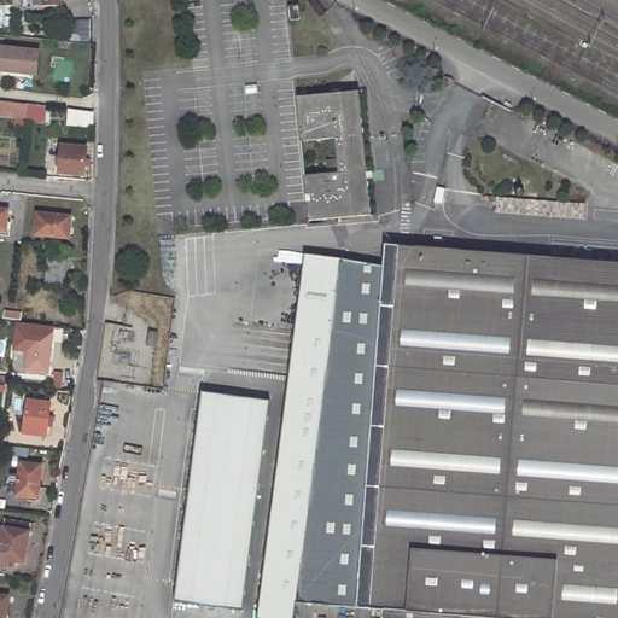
[(19,6),(18,0),(12,0),(12,16),(28,18),(28,7),(19,6)]
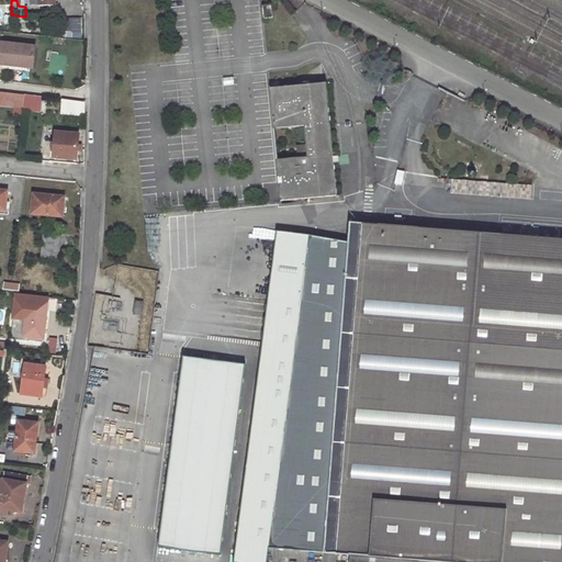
[(274,18),(273,7),(263,8),(265,19),(274,18)]
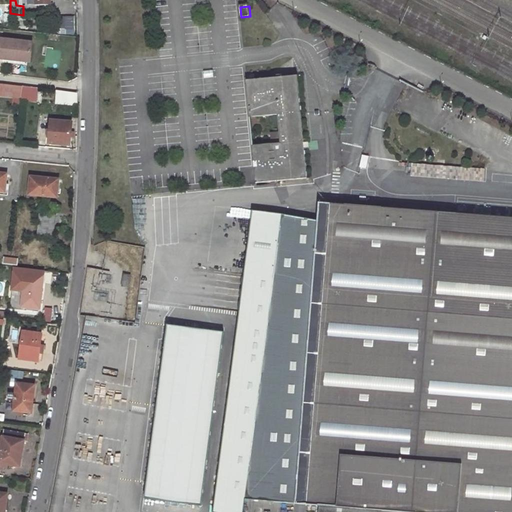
[(57,33),(74,34),(74,16),(57,16),(57,33)]
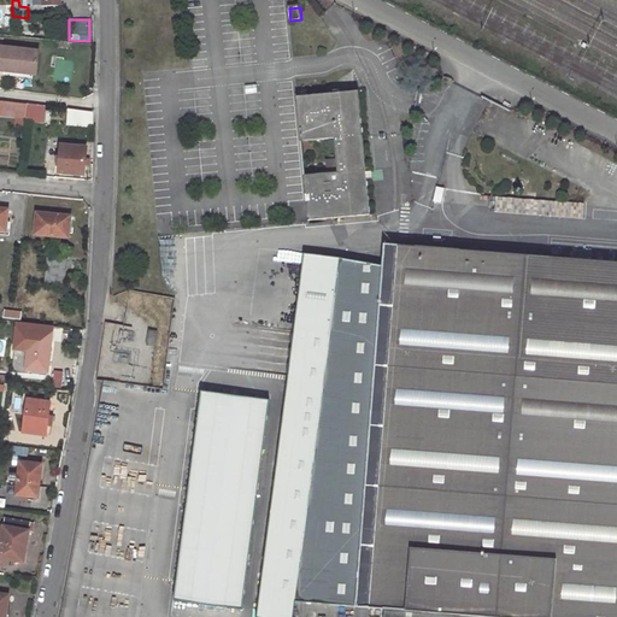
[(0,46),(0,70),(35,75),(39,52),(0,46)]
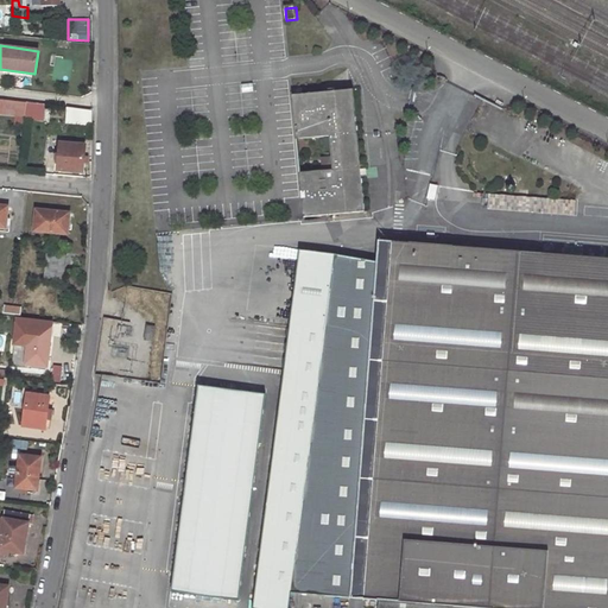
[(366,211),(354,89),(295,96),(306,213),(306,217),(366,211)]
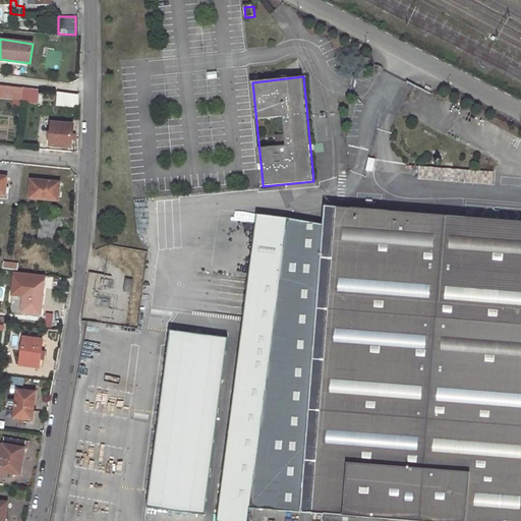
[(0,84),(0,97),(22,100),(23,88),(0,84)]
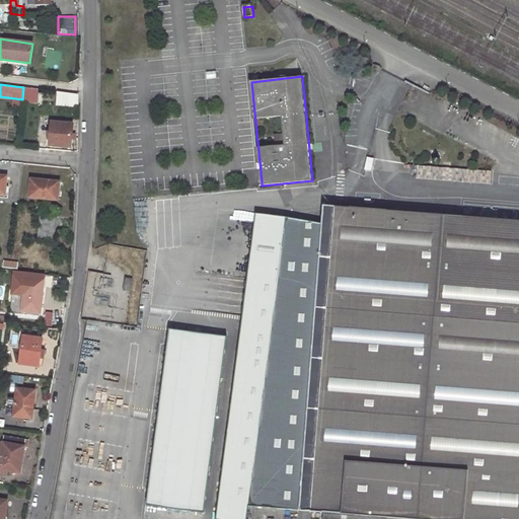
[(26,99),(38,100),(39,89),(28,88),(26,99)]
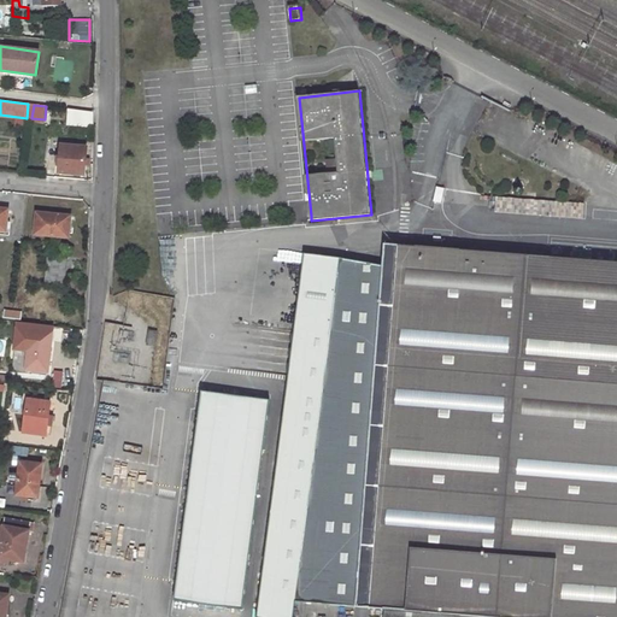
[(70,110),(68,124),(93,128),(94,112),(70,110)]
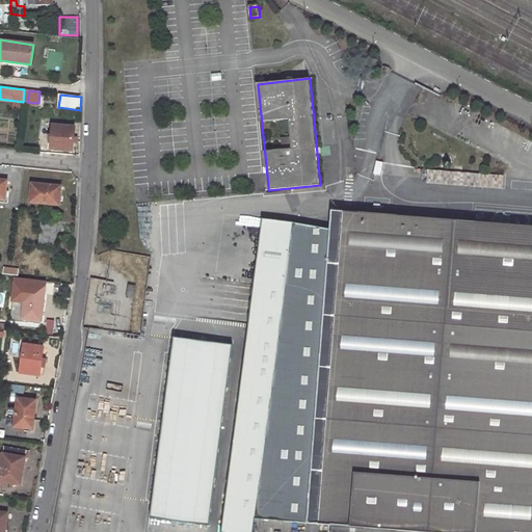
[(257,120),(244,121),(246,153),(259,152),(257,120)]
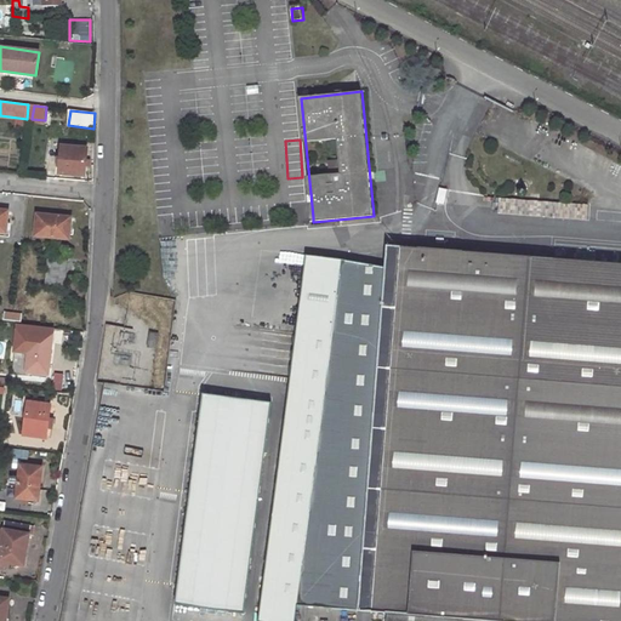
[(61,147),(60,175),(85,176),(87,149),(61,147)]
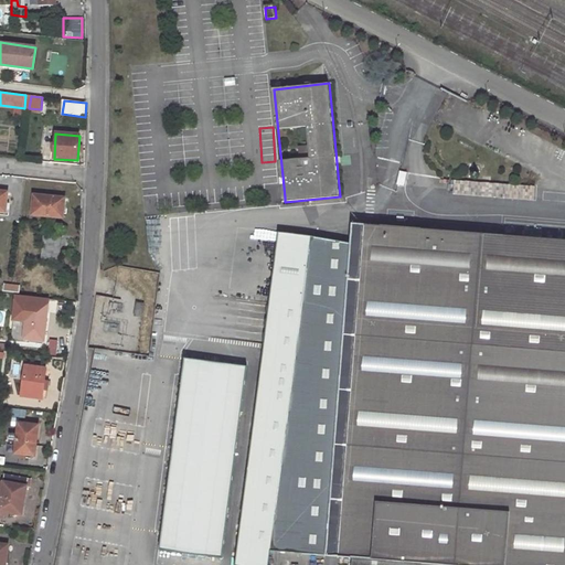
[(33,195),(32,214),(63,217),(64,198),(33,195)]
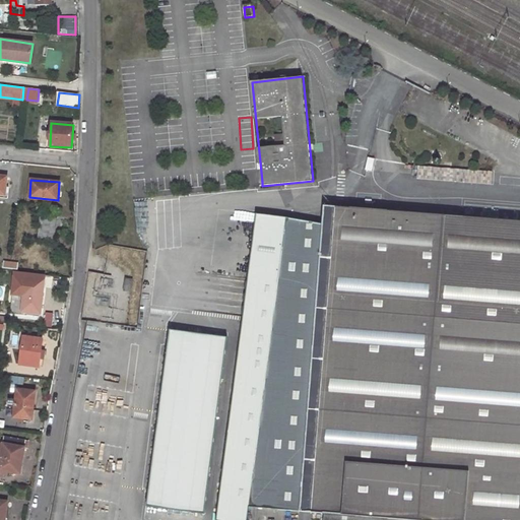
[(519,519),(519,219),(337,207),(336,225),(286,217),(257,213),(218,505),(249,508),(327,514),(326,519),(519,519)]
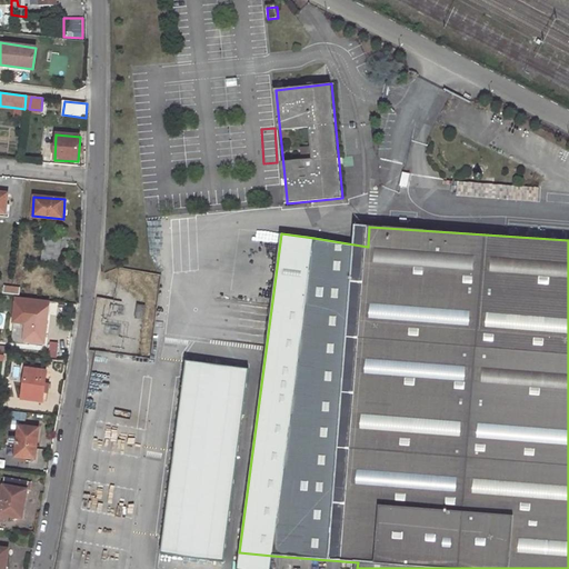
[(45,239),(42,260),(59,261),(61,241),(45,239)]
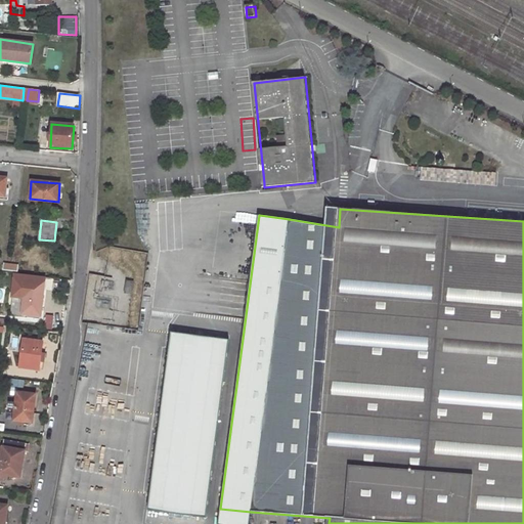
[(9,270),(18,271),(19,264),(9,263),(9,270)]
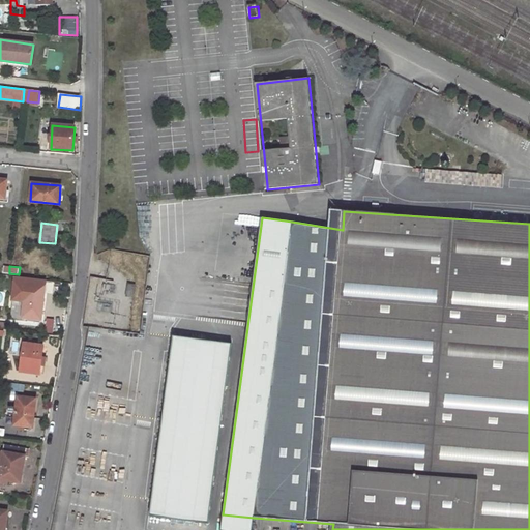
[(25,290),(21,318),(40,320),(43,293),(25,290)]
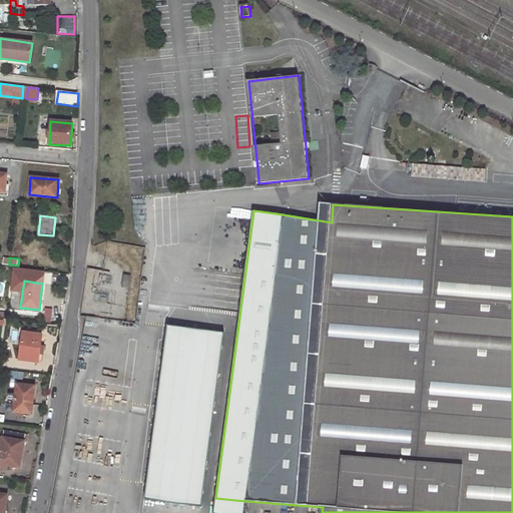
[(224,332),(168,324),(144,499),(201,506),(224,332)]
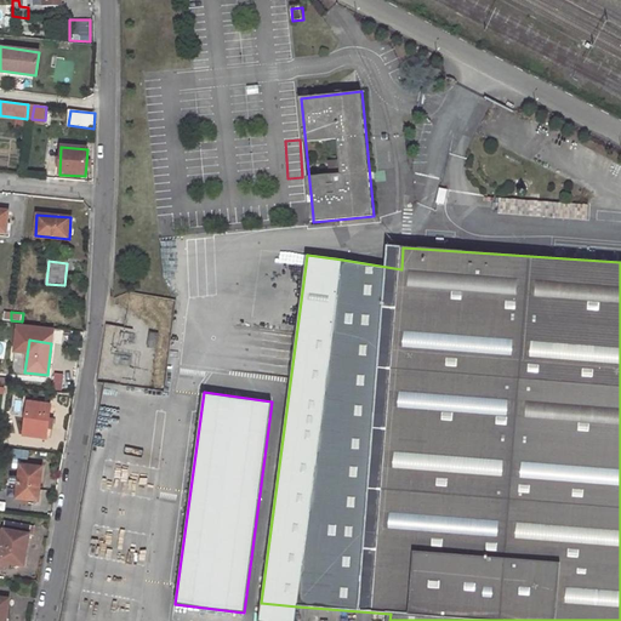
[(32,404),(27,436),(45,438),(50,406),(32,404)]
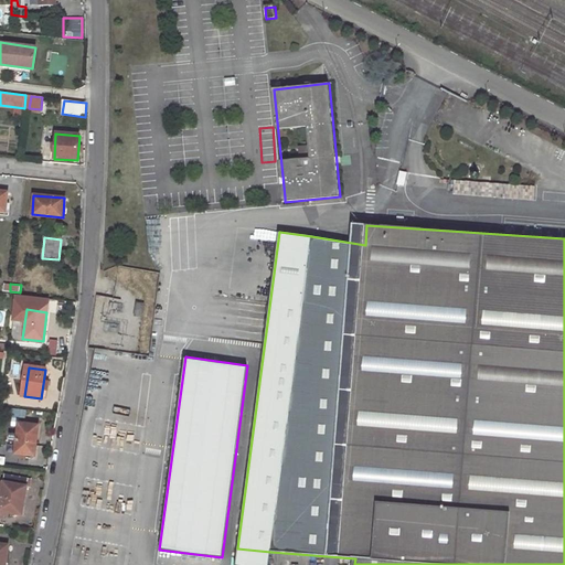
[(16,443),(14,454),(34,456),(36,426),(17,424),(16,435),(10,434),(9,441),(16,443)]
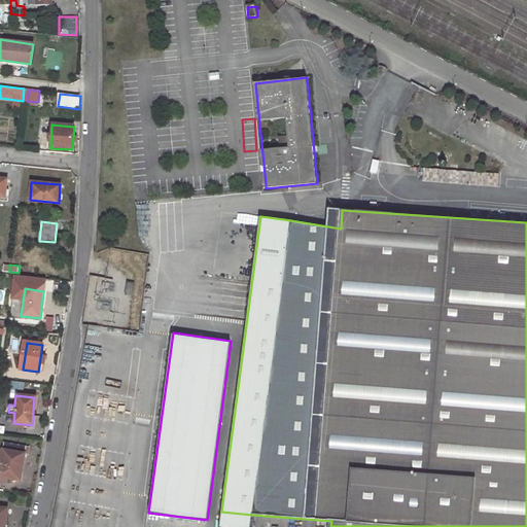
[(0,449),(0,482),(3,483),(4,477),(20,480),(25,452),(27,453),(28,446),(4,442),(2,450),(0,449)]
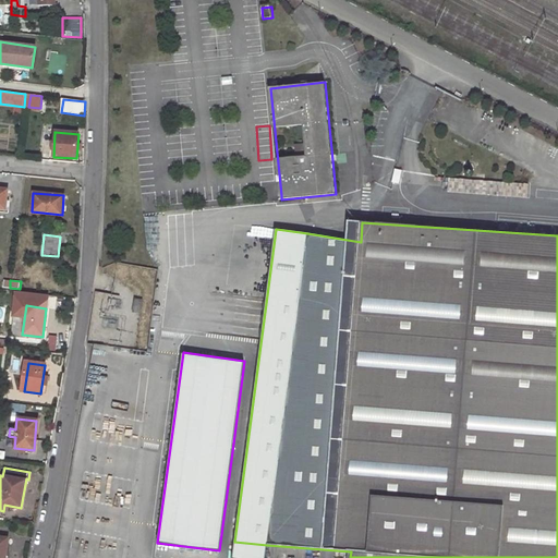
[(234,542),(231,557),(264,557),(267,545),(234,542)]
